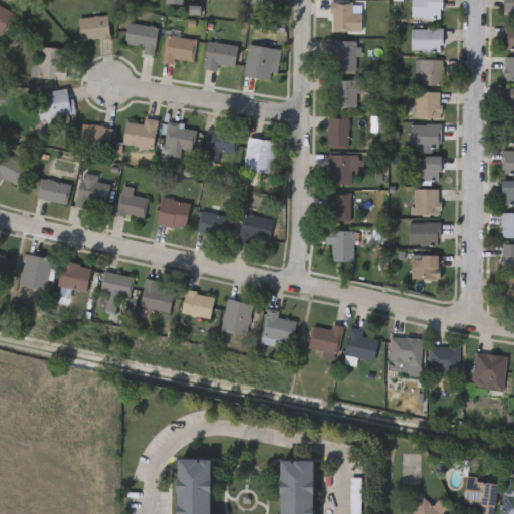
[(441,0),(441,17),(411,18),(411,0),(441,0)]
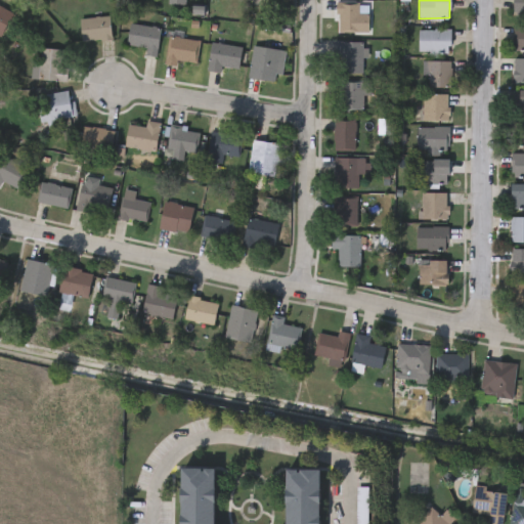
[(523,0),(523,18),(512,18),(512,0),(523,0)]
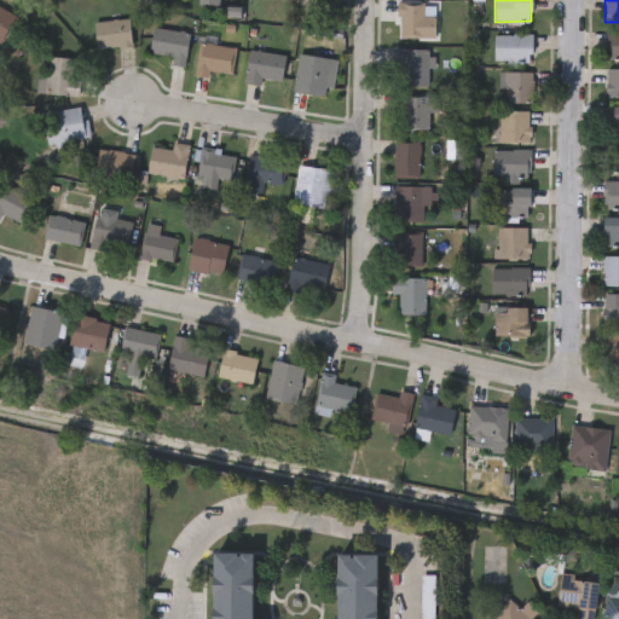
[(398,38),(398,4),(423,4),(423,15),(435,15),(435,38),(398,38)]
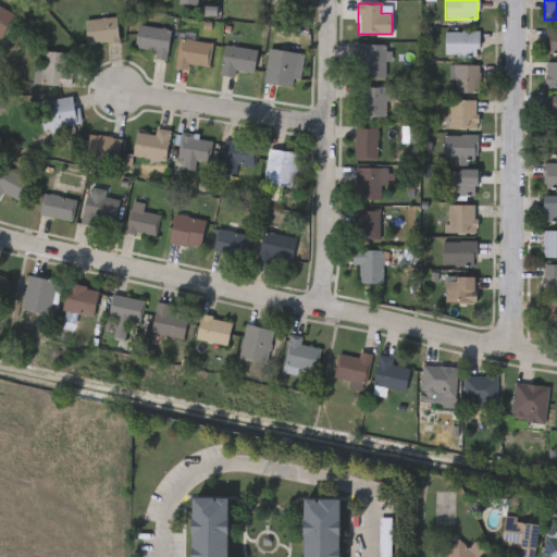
[(0,5),(13,14),(0,35),(0,5)]
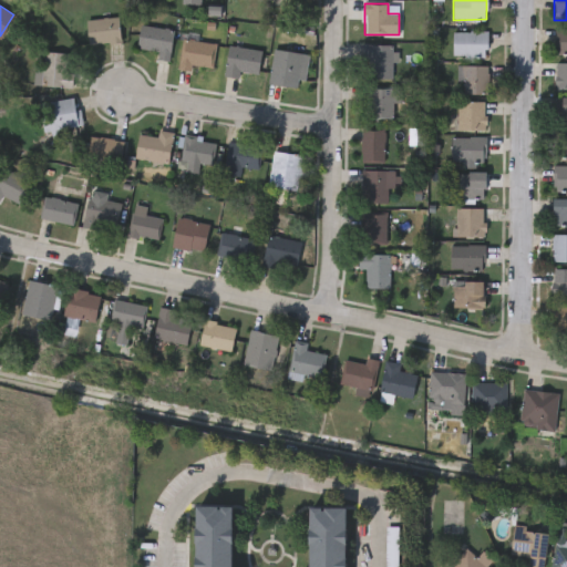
[(85,18),(119,16),(120,41),(86,43),(85,18)]
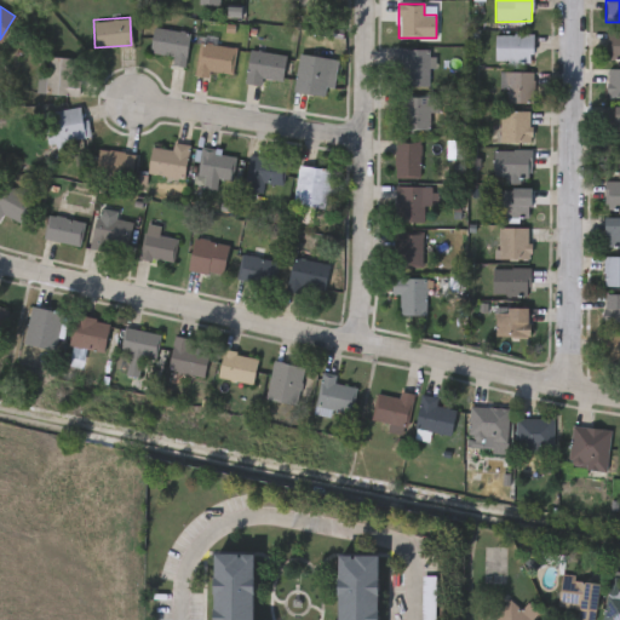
[(172,65),(171,52),(153,53),(150,30),(184,28),(188,64),(172,65)]
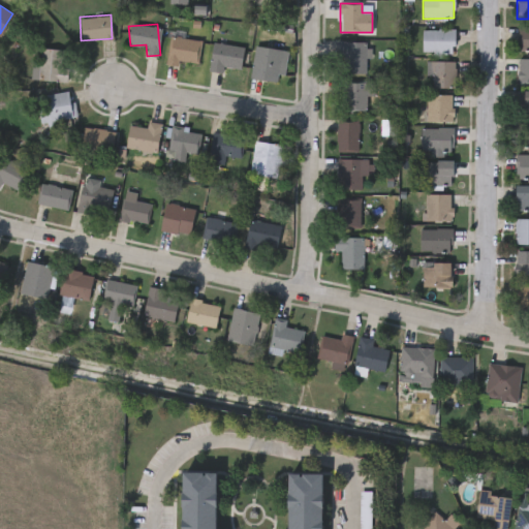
[(528,50),(519,50),(519,27),(528,27),(528,50)]
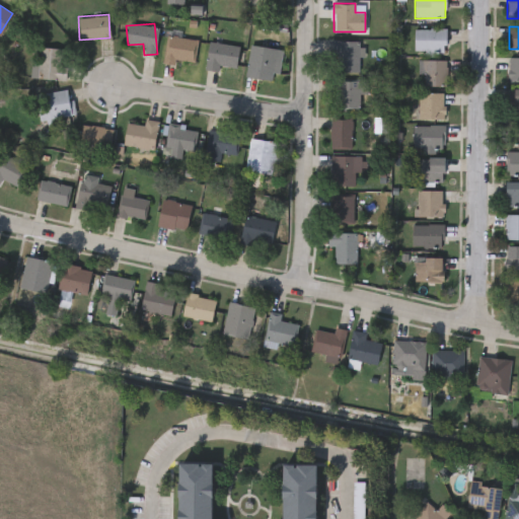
[(445,28),(445,54),(425,54),(425,52),(415,52),(415,28),(445,28)]
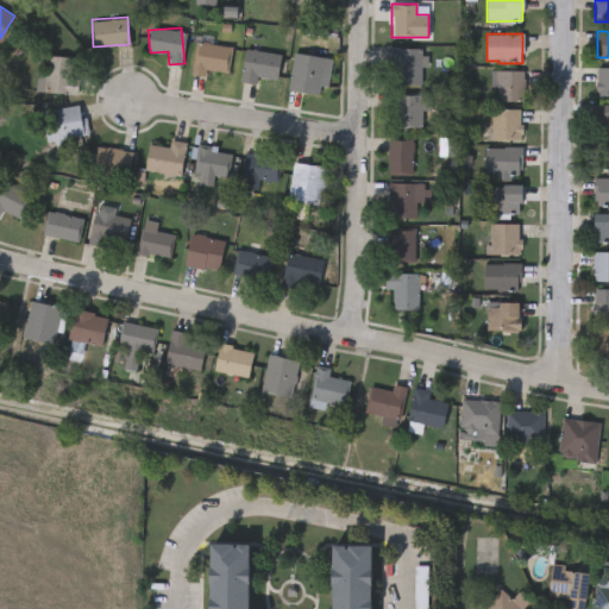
[(190,69),(195,41),(232,46),(226,75),(190,69)]
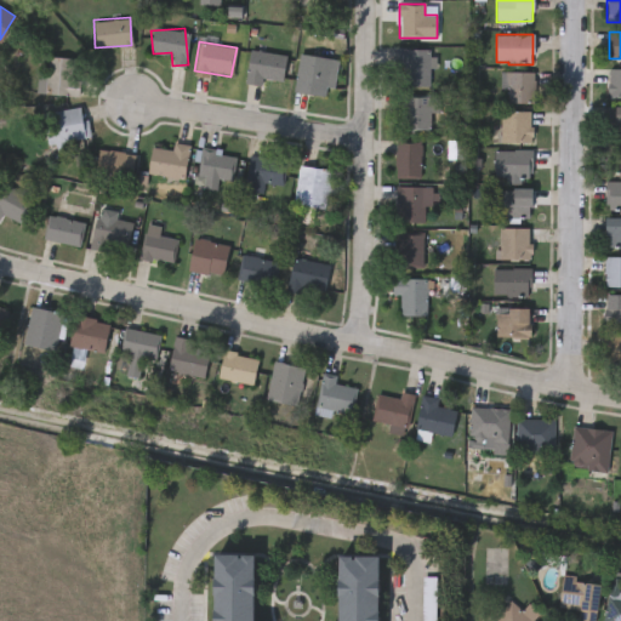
[(429,85),(403,85),(403,47),(429,47),(429,85)]
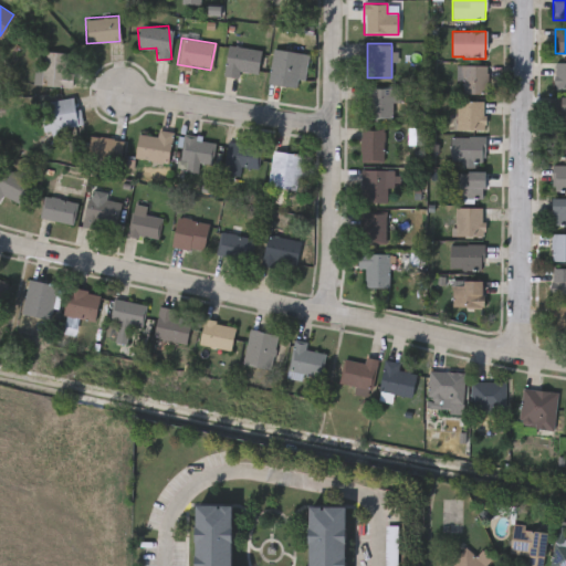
[(240,76),(223,74),(227,44),(260,49),(258,72),(240,71),(240,76)]
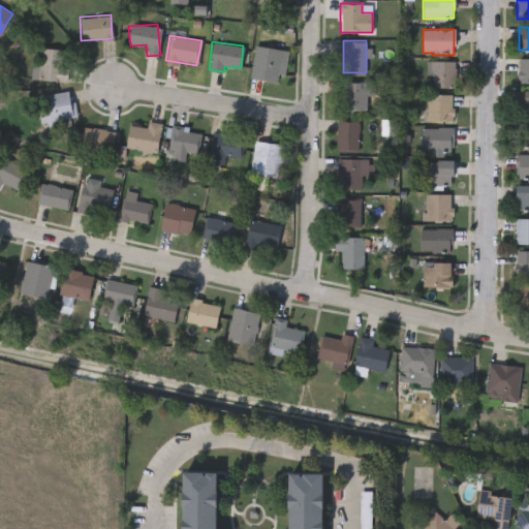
[(283,83),(250,78),(255,45),(288,51),(283,83)]
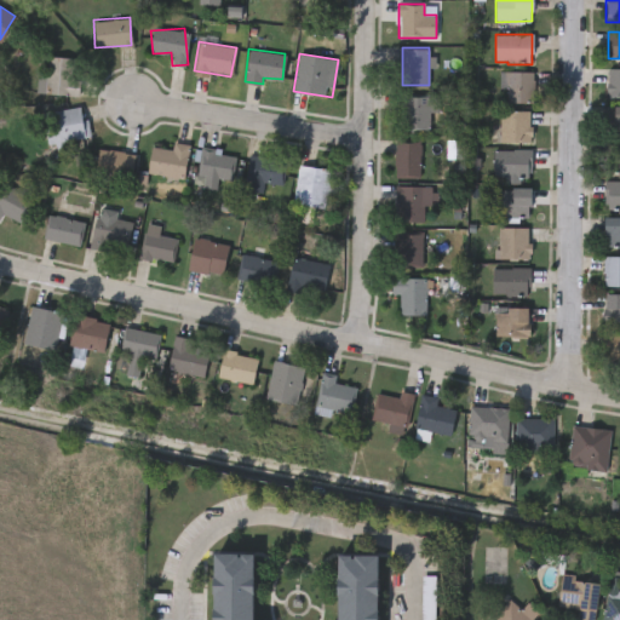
[(80,78),(79,96),(46,93),(49,56),(76,57),(74,78),(80,78)]
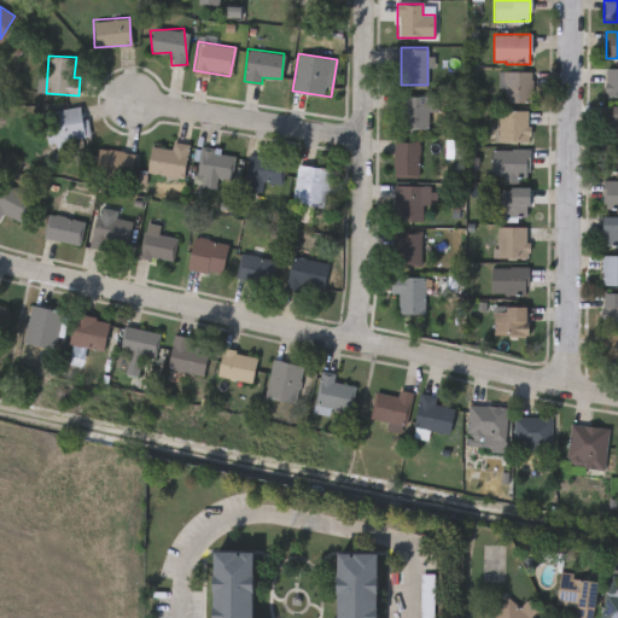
[(606,69),(617,69),(617,99),(606,99),(606,69)]
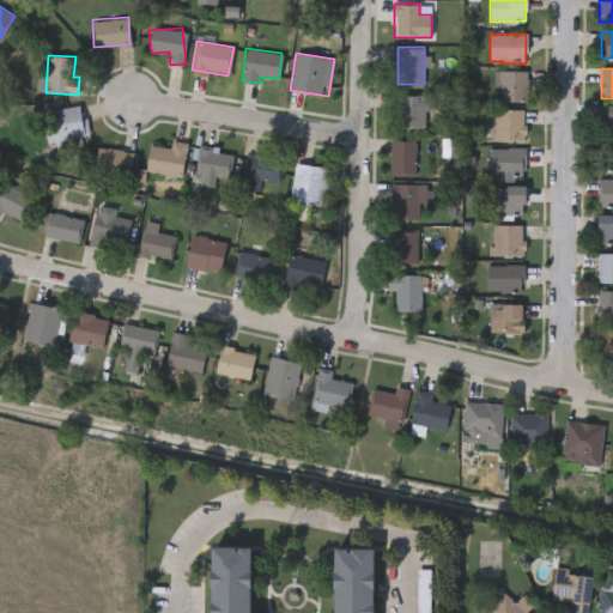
[(496,72),(527,72),(527,103),(496,102),(496,72)]
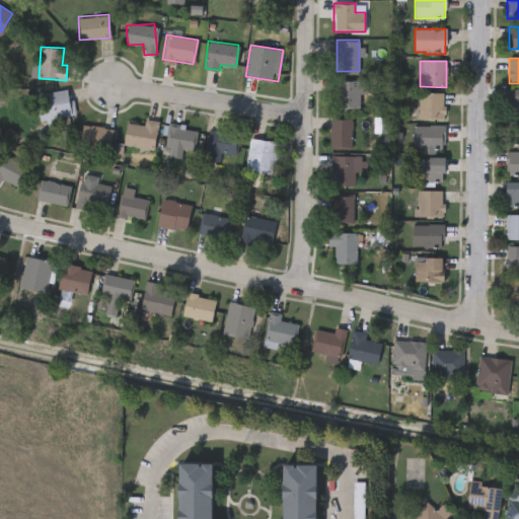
[(336,108),(336,80),(361,80),(361,108),(336,108)]
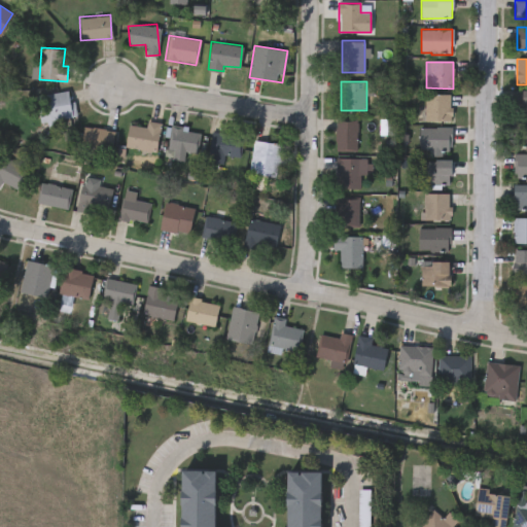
[(526,91),(526,114),(518,114),(518,91),(526,91)]
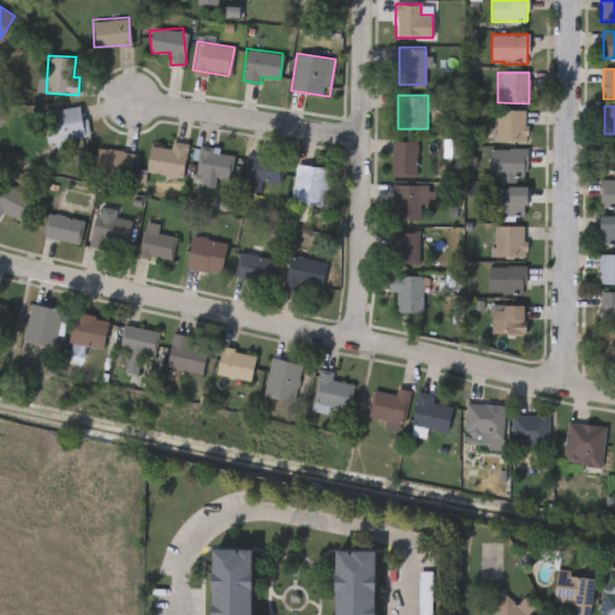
[(52,149),(51,107),(83,107),(83,137),(73,137),(73,148),(52,149)]
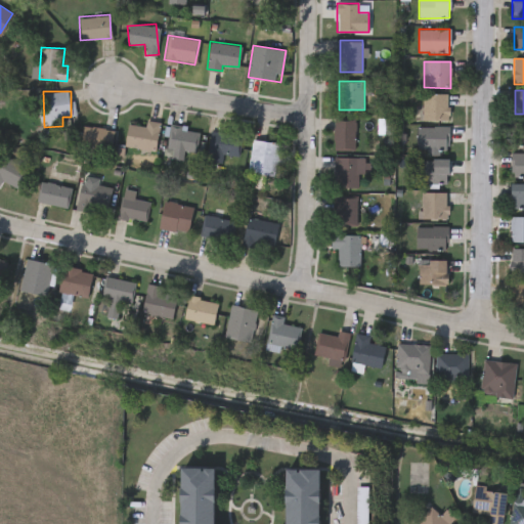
[(422,120),(422,94),(448,94),(448,120),(422,120)]
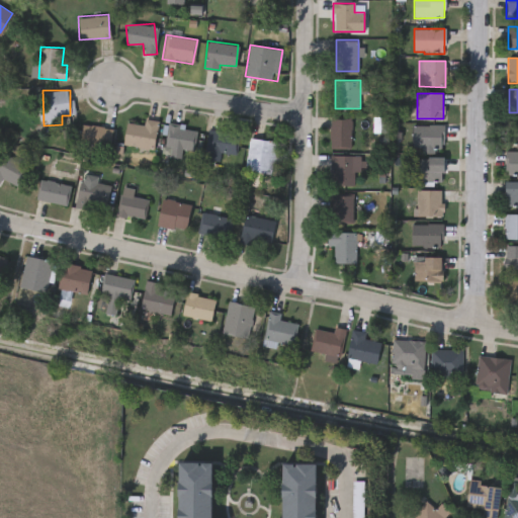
[(330,148),(330,117),(351,117),(351,148),(330,148)]
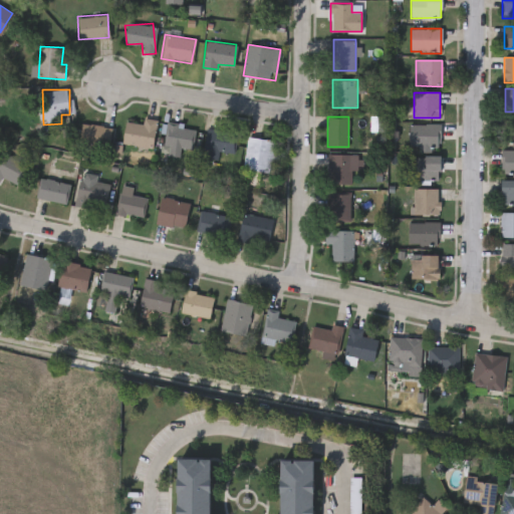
[(153,148),(121,144),(124,120),(142,123),(143,117),(157,119),(153,148)]
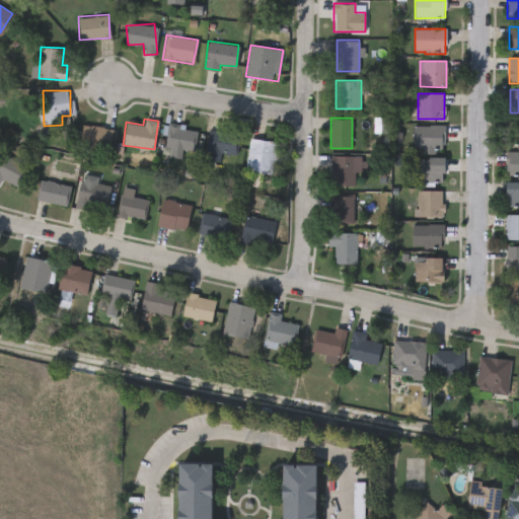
[(518,144),(507,144),(507,121),(518,121),(518,144)]
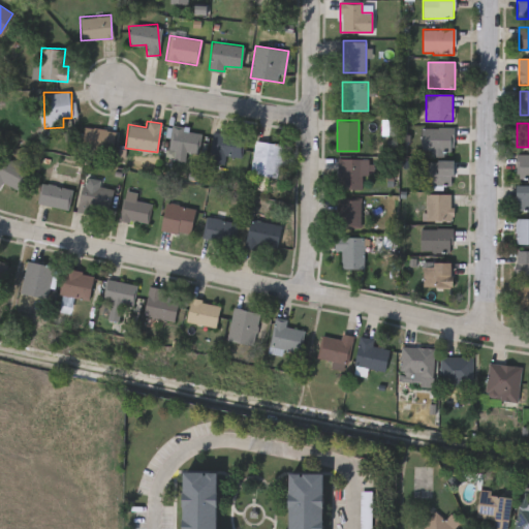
[(201,132),(197,153),(186,151),(185,161),(172,159),(174,150),(166,148),(170,126),(201,132)]
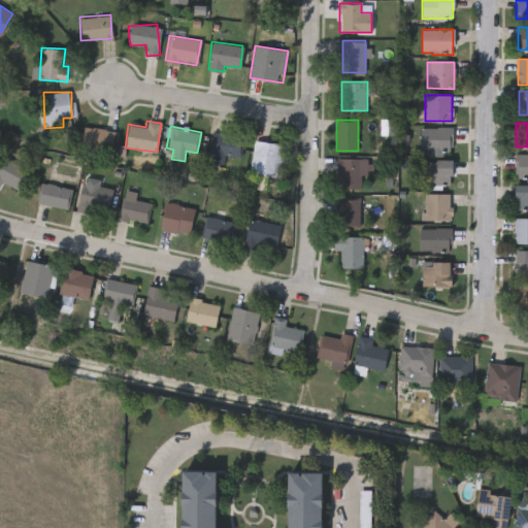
[(80,149),(84,127),(113,131),(111,152),(80,149)]
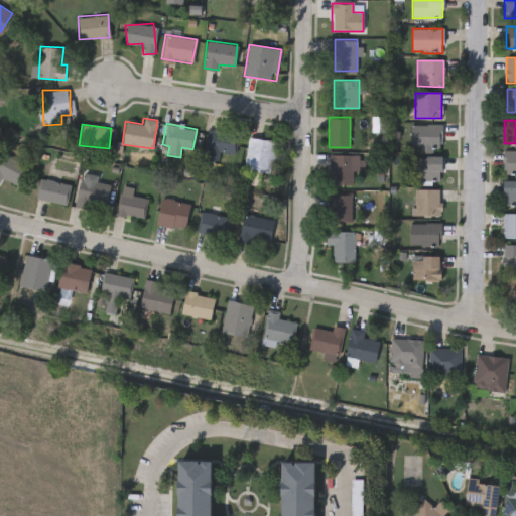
[(410,149),(410,125),(440,125),(440,149),(410,149)]
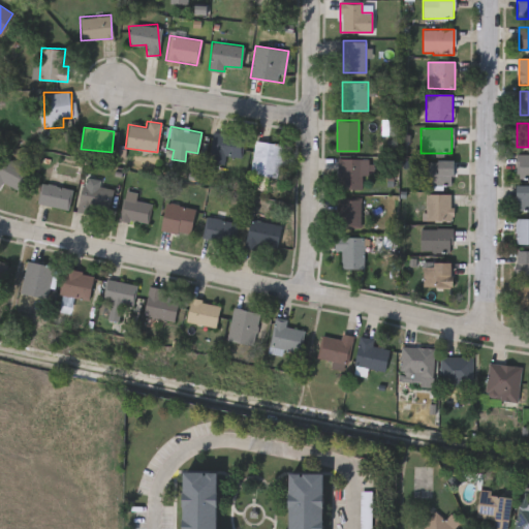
[(242,134),(242,155),(212,155),(212,133),(242,134)]
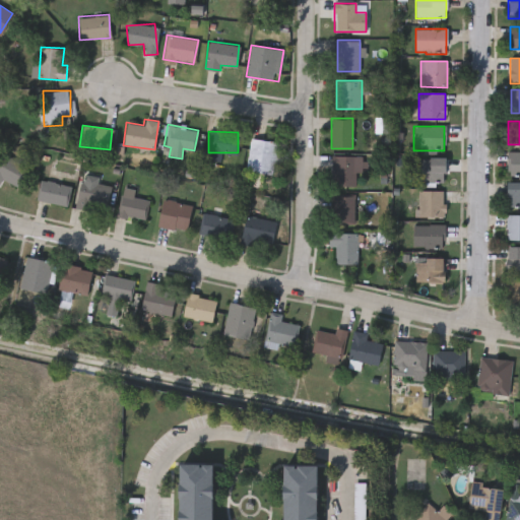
[(272,173),(247,171),(249,138),(274,140),(272,173)]
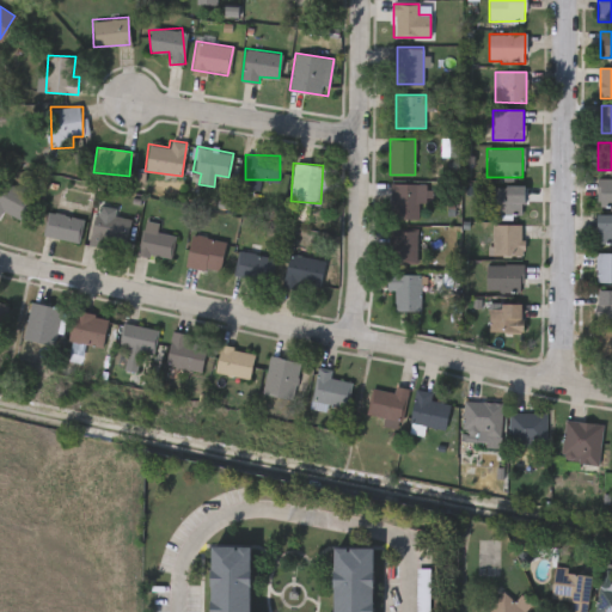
[(611,207),(597,207),(597,179),(611,179),(611,207)]
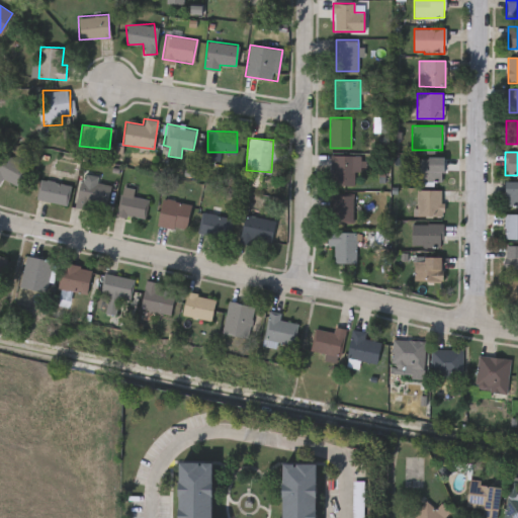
[(331,184),(331,155),(359,155),(359,170),(353,170),(353,184),(331,184)]
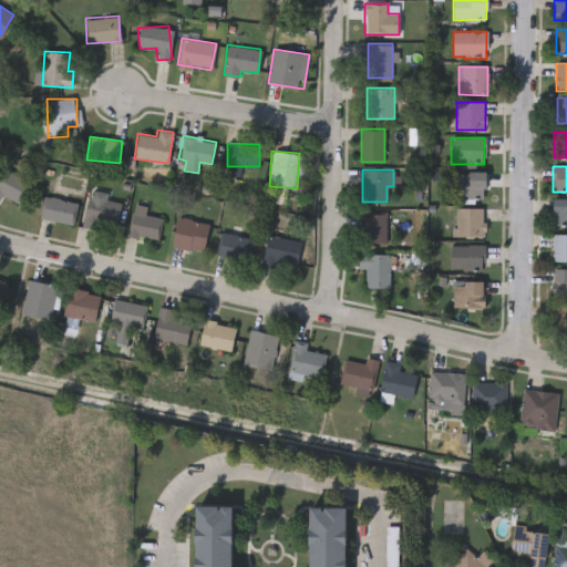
[(34,200),(0,202),(0,173),(33,172),(34,200)]
